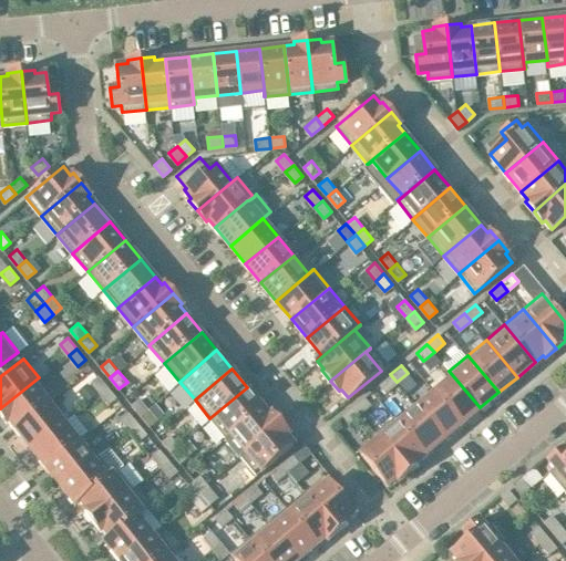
[(480,407),(449,371),(452,376),(435,391),(462,423),(480,407)]
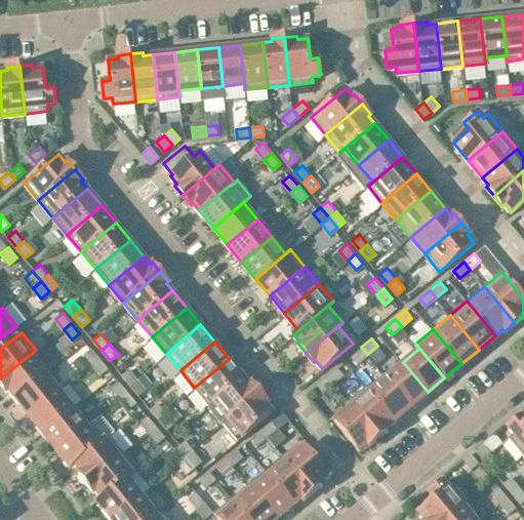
[(99,357),(91,347),(83,353),(92,363),(99,357)]
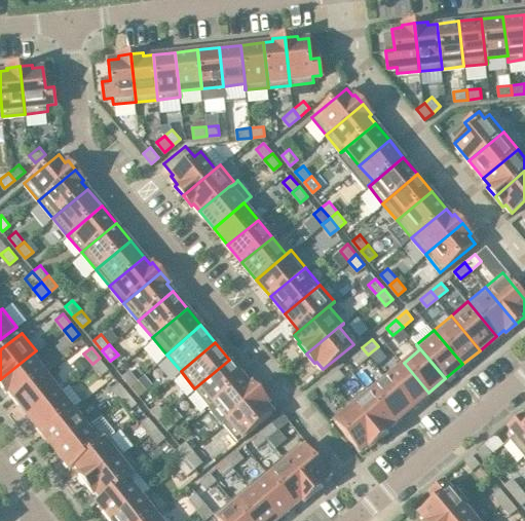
[(368,355),(362,347),(351,356),(358,364),(368,355)]
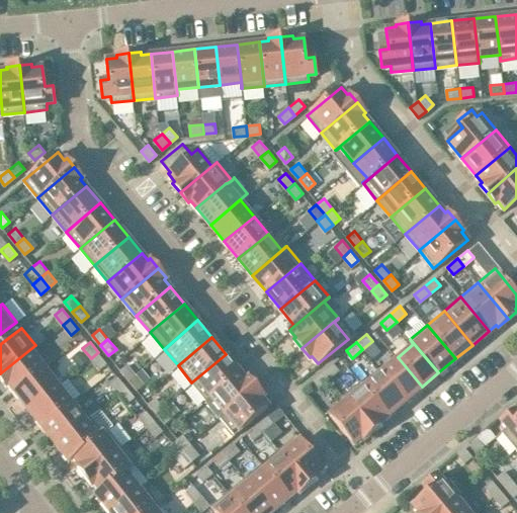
[(49,362),(35,345),(0,373),(0,376),(6,385),(8,383),(14,391),(49,362)]
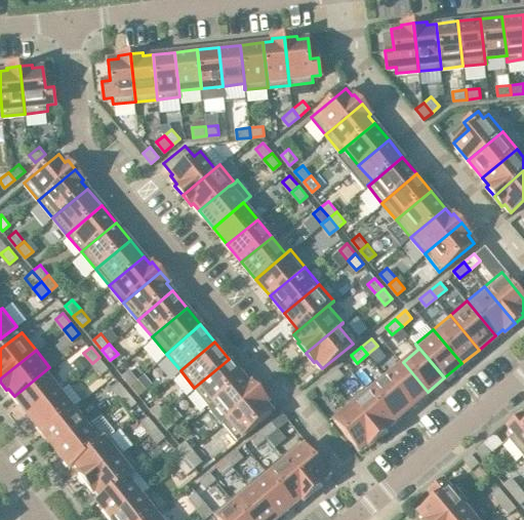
[(82,354),(73,361),(81,370),(89,362),(82,354)]
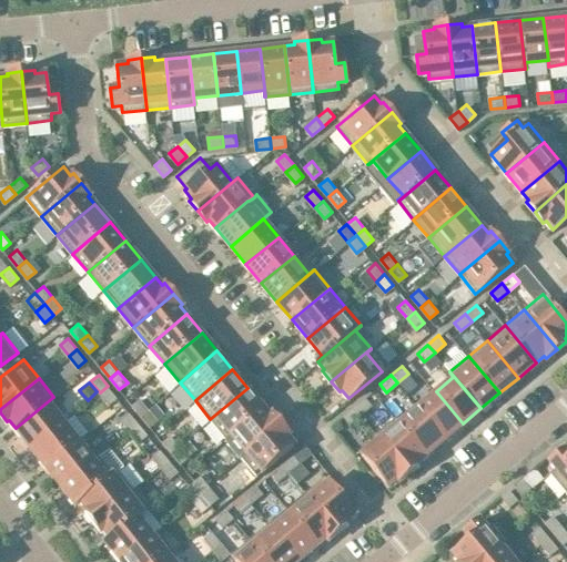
[(117,397),(108,386),(100,392),(109,404),(117,397)]
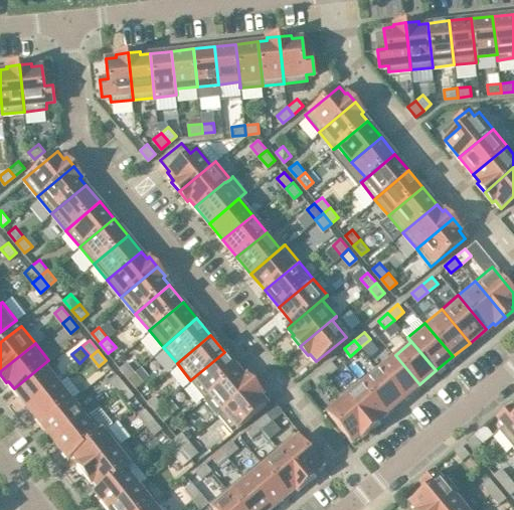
[(238,368),(224,352),(190,380),(204,397),(238,368)]
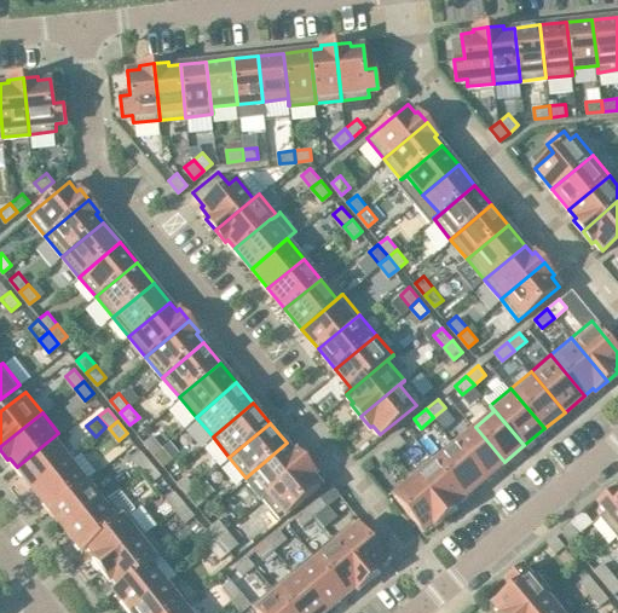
[(504,462),(475,427),(455,444),(484,479),(504,462)]
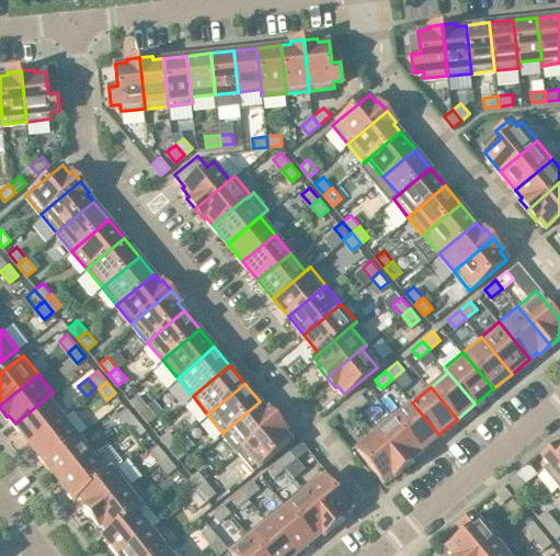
[(54,394),(53,393),(15,423),(30,442),(63,416),(48,398),(54,394)]
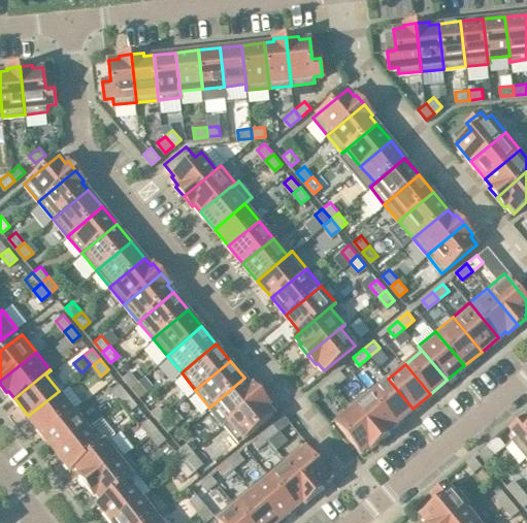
[(138,380),(130,369),(122,376),(131,386),(138,380)]
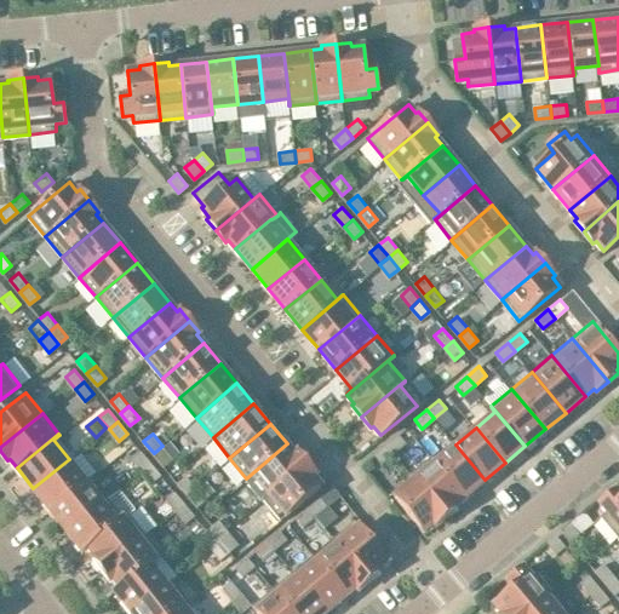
[(394,452),(406,442),(399,434),(387,443),(394,452)]
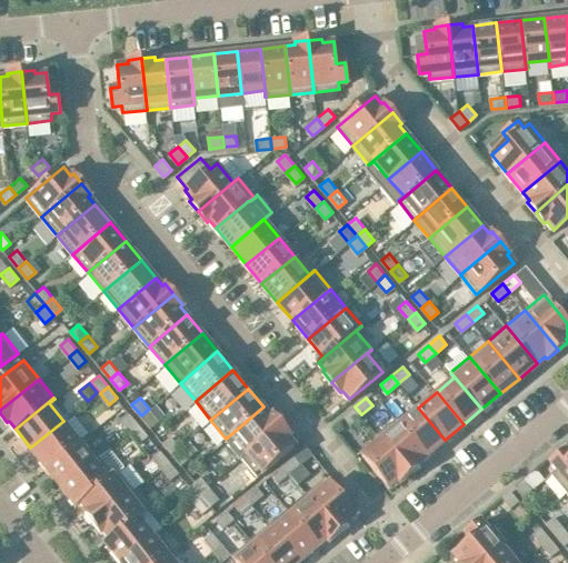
[(281,423),(272,413),(270,414),(263,406),(226,439),(227,439),(231,434),(246,452),(241,456),(281,423)]
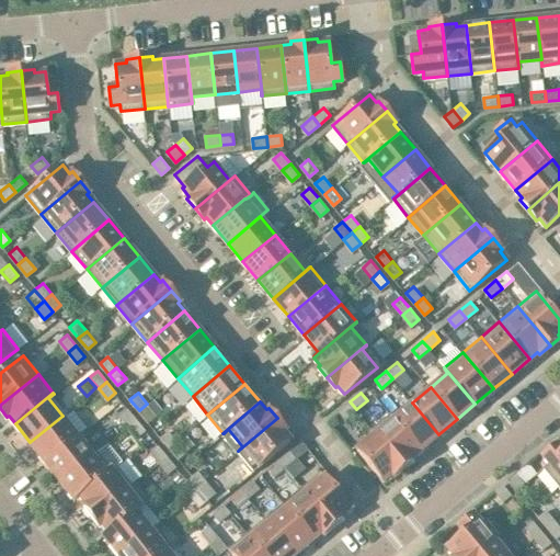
[(356,409),(350,401),(339,410),(345,418),(356,409)]
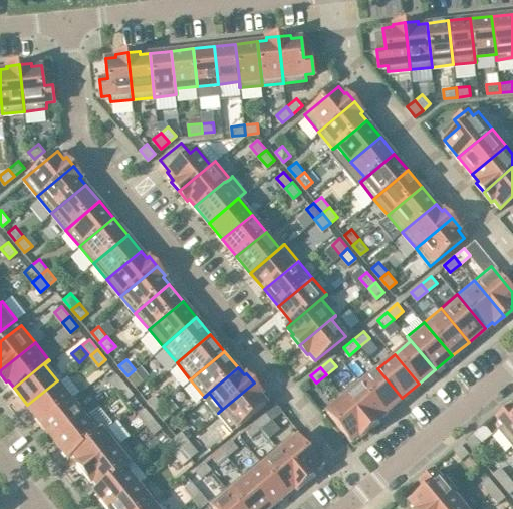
[(402,398),(377,368),(361,382),(357,376),(357,377),(386,412),(402,398)]
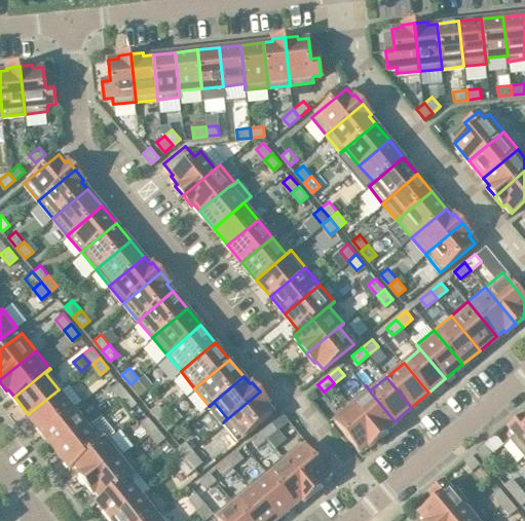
[(139,395),(146,388),(138,378),(130,384),(139,395)]
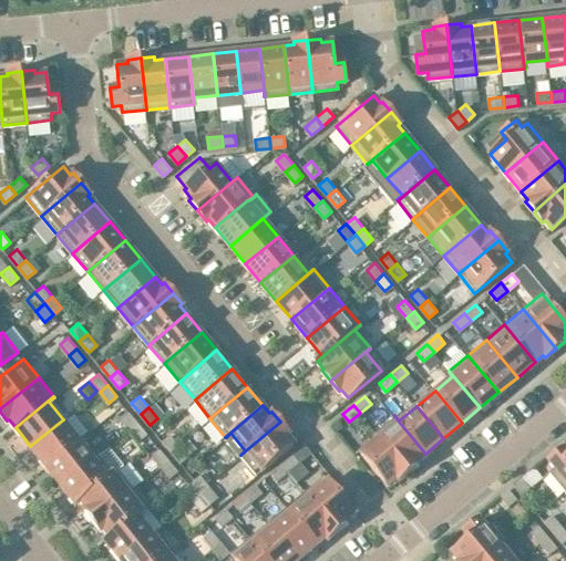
[(139,422),(129,411),(121,417),(130,428),(139,422)]
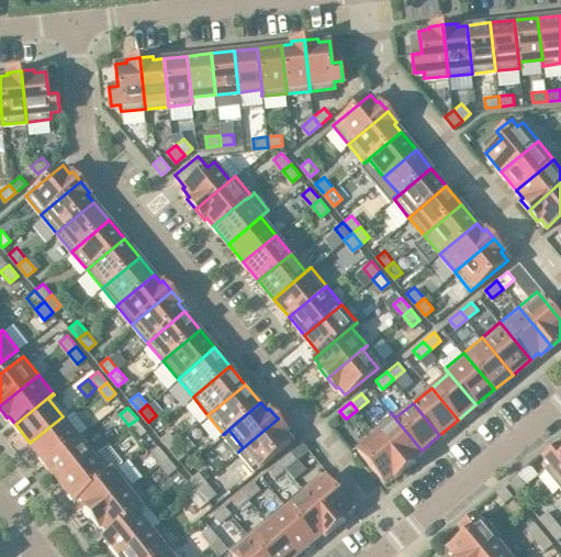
[(422,450),(391,413),(372,429),(405,468),(415,459),(414,457),(422,450)]
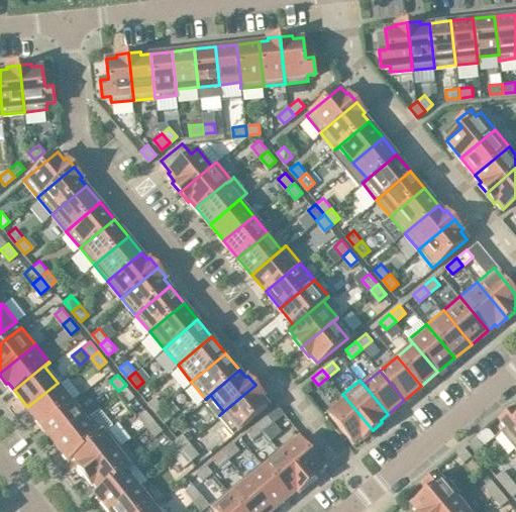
[(71,400),(58,383),(27,407),(41,424),(76,396),(71,400)]
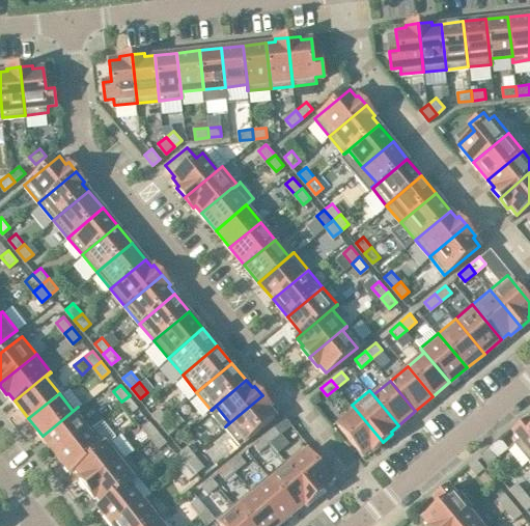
[(138,406),(130,395),(121,402),(131,412),(138,406)]
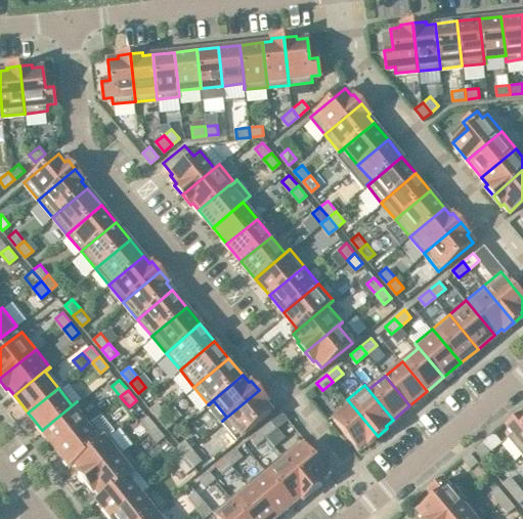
[(271,409),(265,402),(267,400),(259,390),(222,421),(236,438),(271,409)]
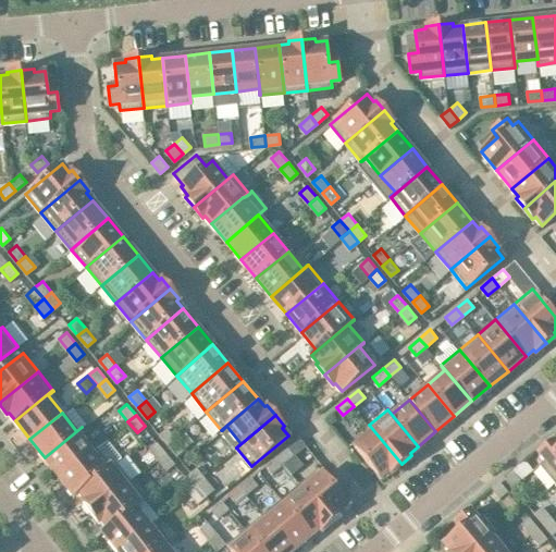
[(402,464),(369,425),(368,425),(372,430),(354,445),(381,477),(390,469),(391,473),(402,464)]
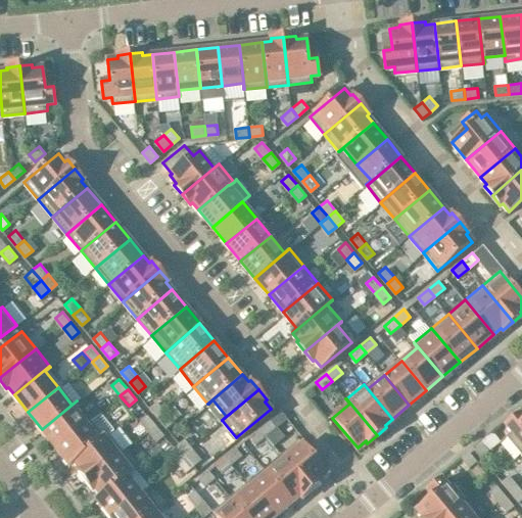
[(165,410),(156,399),(149,406),(157,416),(165,410)]
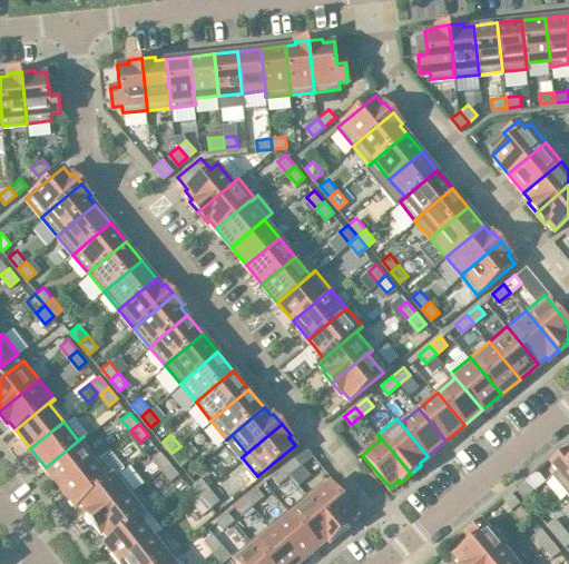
[(98,455),(84,436),(46,467),(60,485),(98,455)]
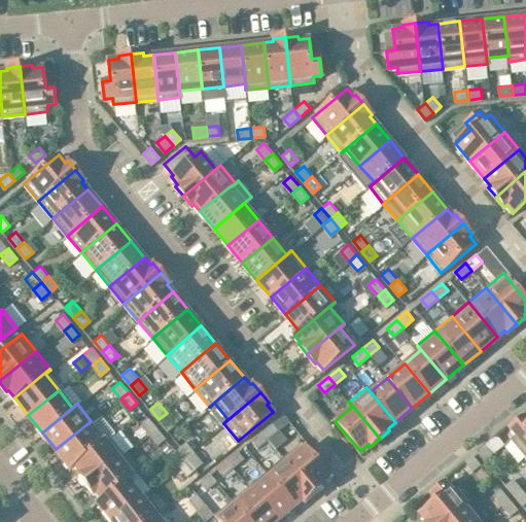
[(168,429),(175,423),(167,413),(159,419),(168,429)]
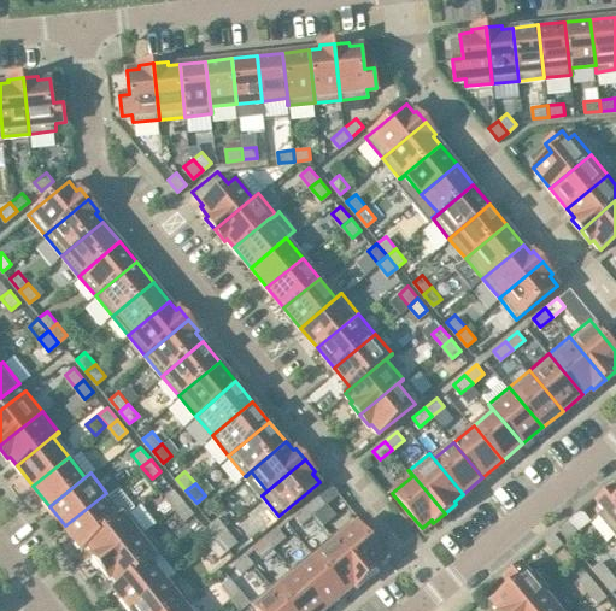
[(339,492),(334,486),(332,483),(323,489),(330,499),(339,492)]
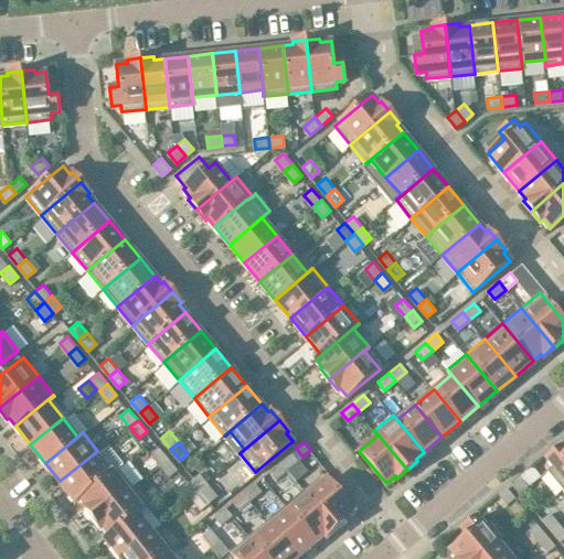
[(563,449),(561,445),(546,458),(552,464),(546,469),(563,488),(563,449)]
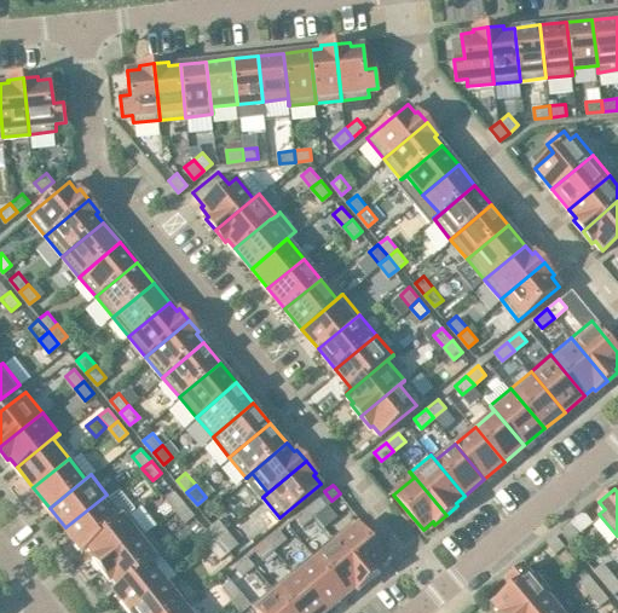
[(184,502),(174,490),(166,497),(175,509),(184,502)]
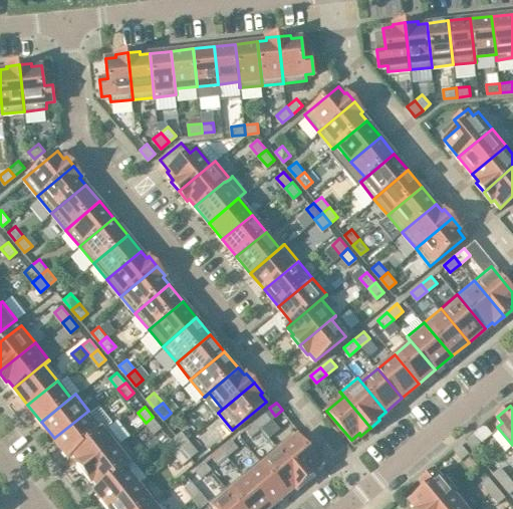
[(102,428),(88,411),(54,438),(67,455),(107,425),(106,424),(102,428)]
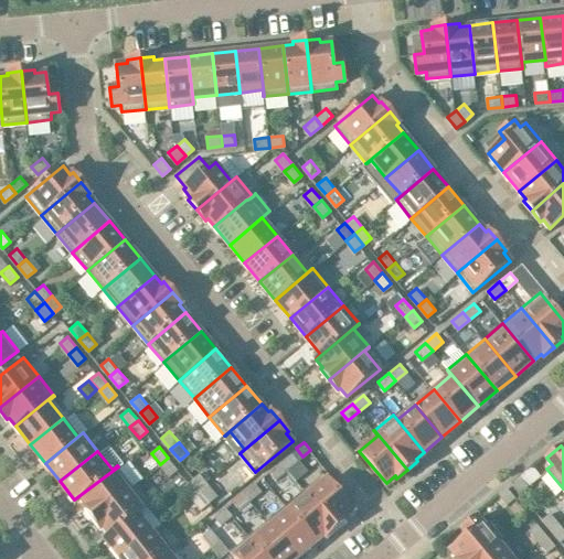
[(287,469),(298,460),(291,451),(280,461),(287,469)]
